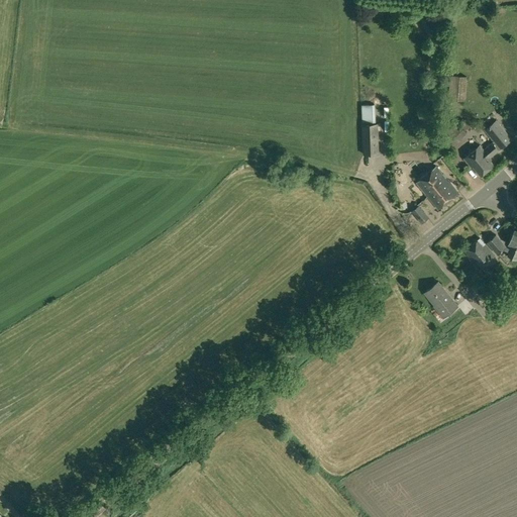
[(419,16),(425,26),(436,20),(429,9),(419,16)]
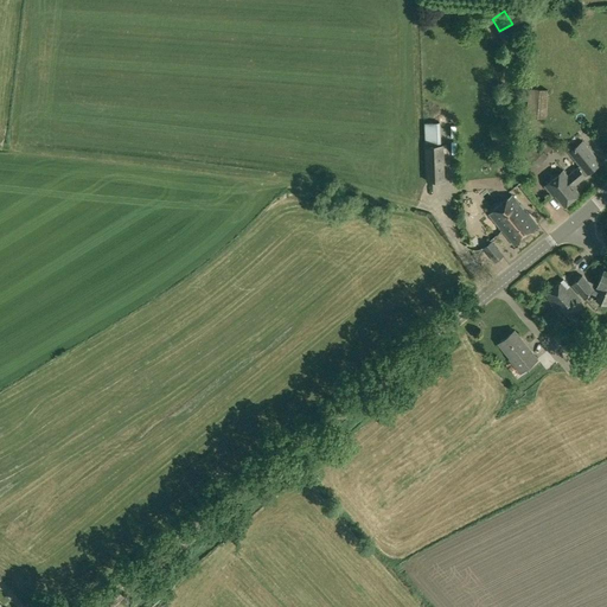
[(526,116),(545,117),(548,90),(529,88),(526,116)]
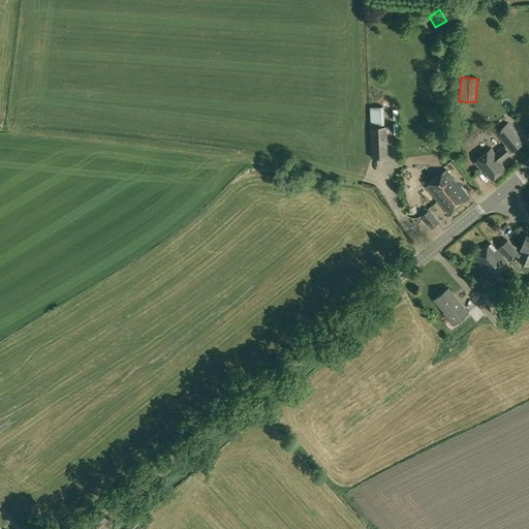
[(371,127),(371,158),(387,158),(386,126),(384,126),(383,106),(370,107),(370,121),(371,127)]
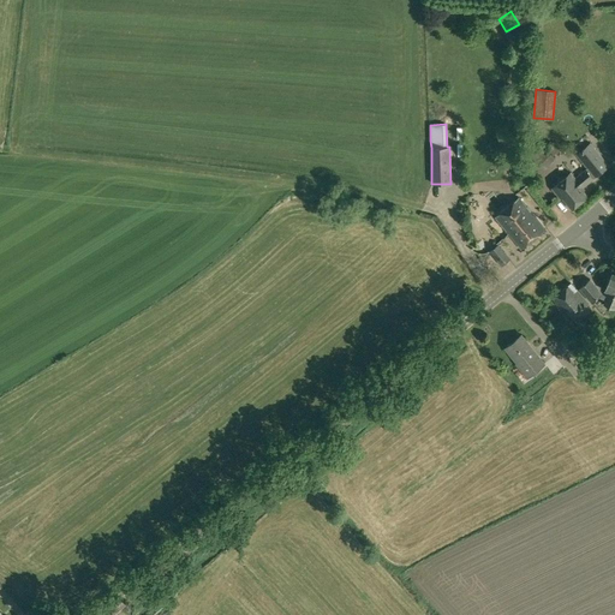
[(531,156),(544,169),(556,157),(553,155),(561,150),(557,141),(544,145),(531,156)]
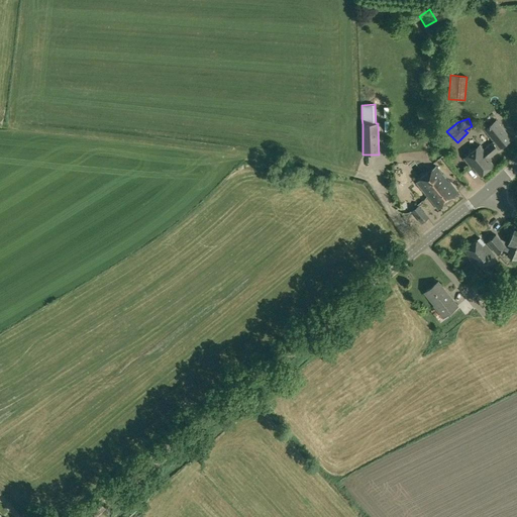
[(473,166),(481,176),(494,166),(491,162),(493,160),(491,157),(512,139),(497,119),(485,130),(494,141),(484,149),(481,144),(463,158),(472,167),(473,166)]
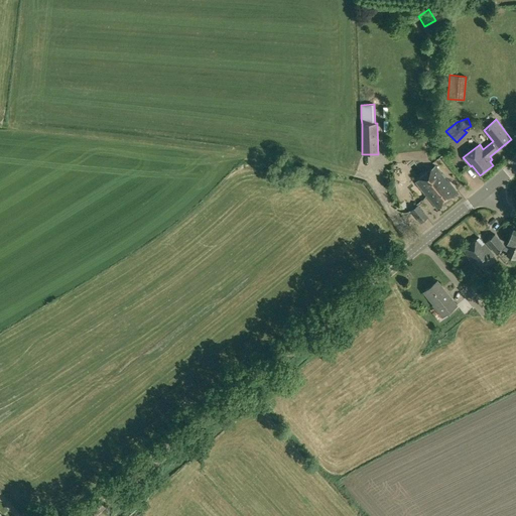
[(363,172),(374,176),(379,159),(368,156),(363,172)]
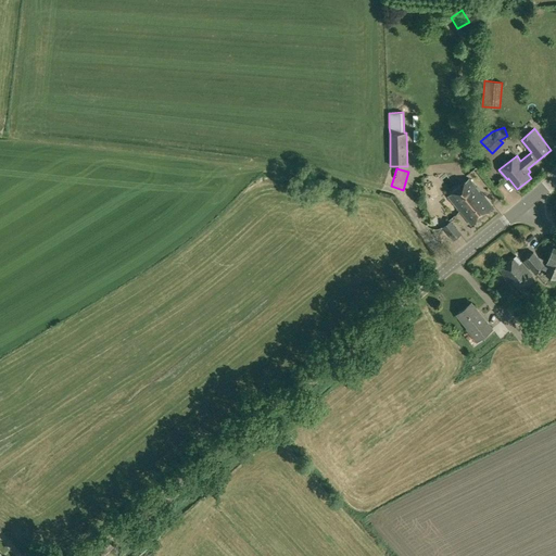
[(449,197),(471,225),(493,207),(469,179),(449,197)]
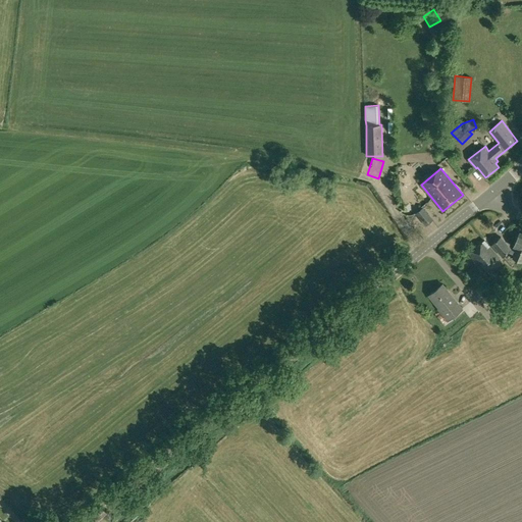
[(414,214),(424,225),(431,219),(422,208),(414,214)]
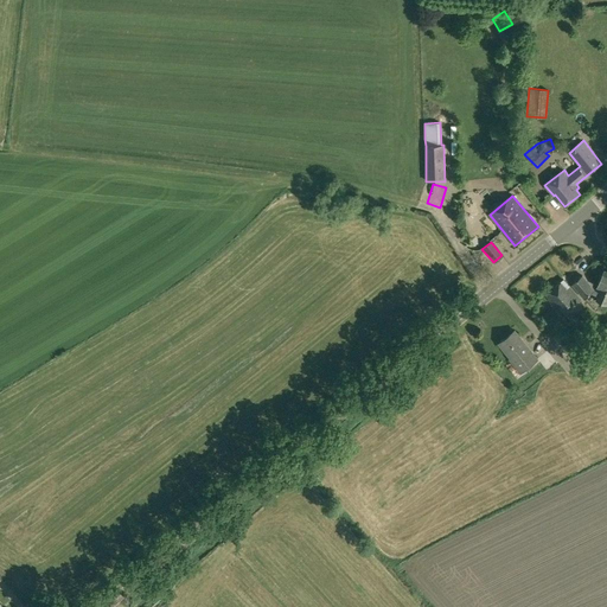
[(556,242),(551,246),(560,254),(563,250),(556,242)]
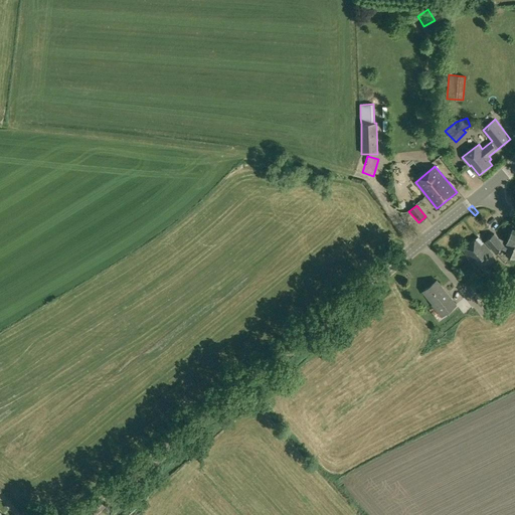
[(504,246),(501,248),(507,251),(506,254),(514,259),(514,229),(512,229),(506,243),(510,244),(508,248),(504,246)]
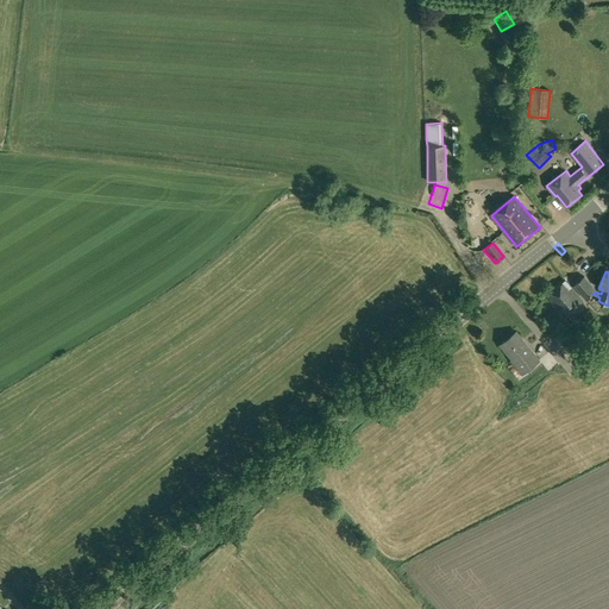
[(573,286),(586,300),(592,294),(596,292),(584,277),(573,286)]
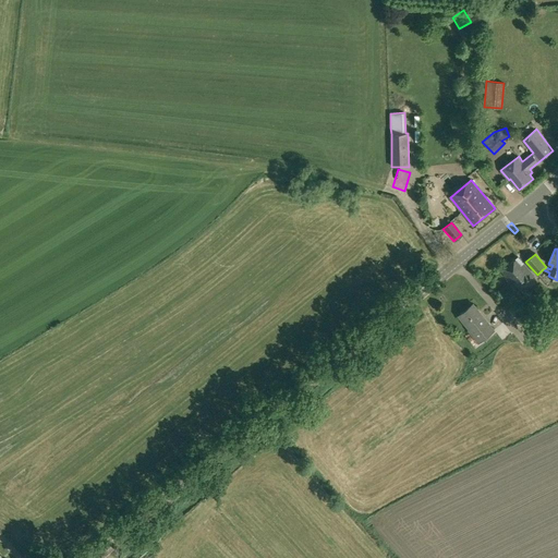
[(517,290),(534,275),(518,256),(500,271),(517,290)]
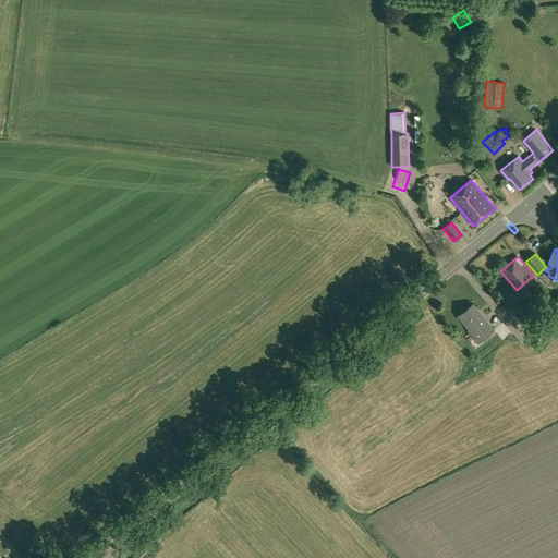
[(458,315),(480,343),(495,330),(474,303),(458,315)]
